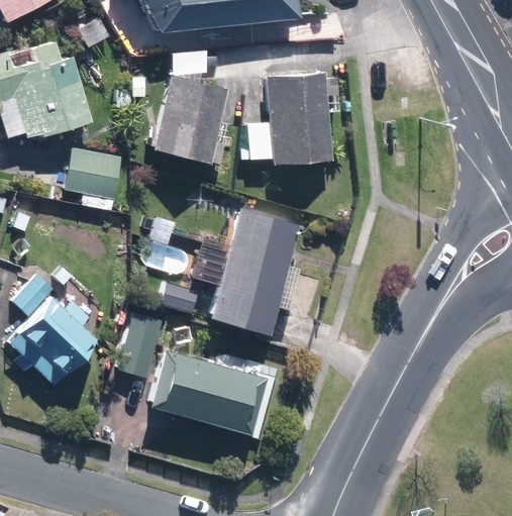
[(0,0),(0,11),(6,23),(52,0),(0,0)]
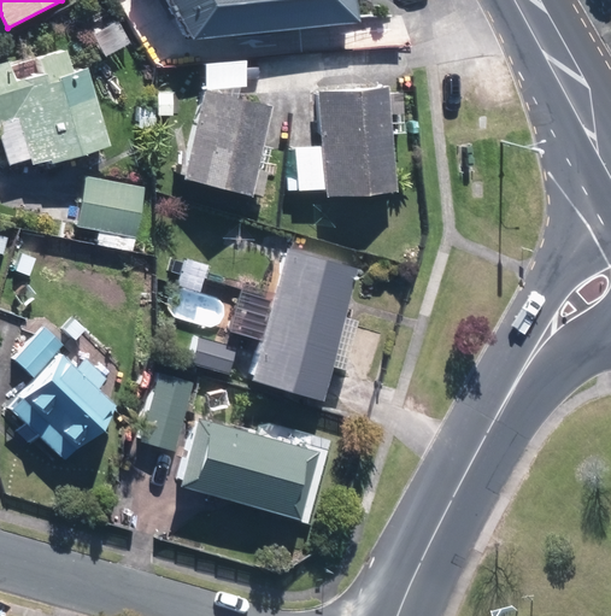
[(176,0),(198,37),(345,25),(345,0),(176,0)]
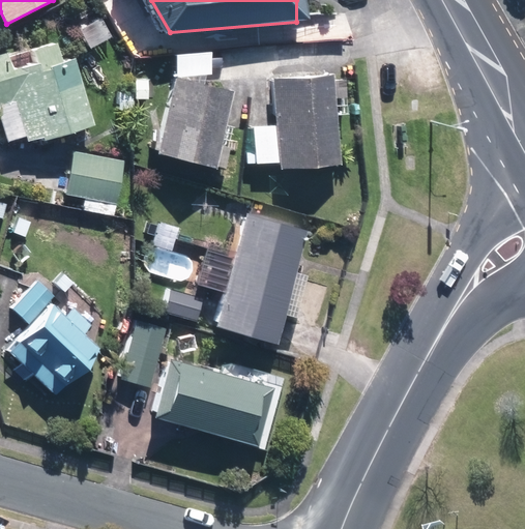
[(104,17),(81,29),(92,50),(115,36),(104,17)]
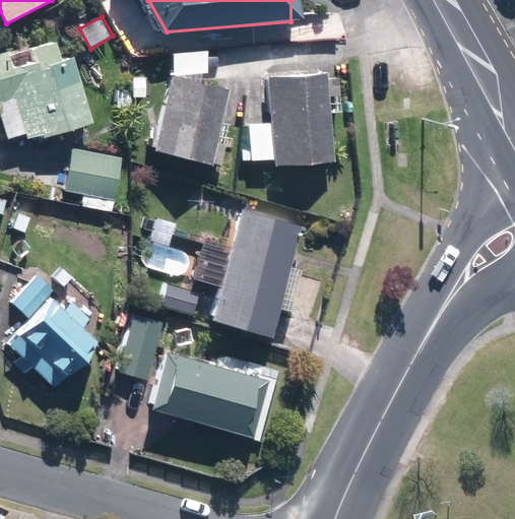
[(0,128),(2,139),(22,134),(23,140),(90,125),(74,57),(61,60),(57,42),(0,54),(0,128)]
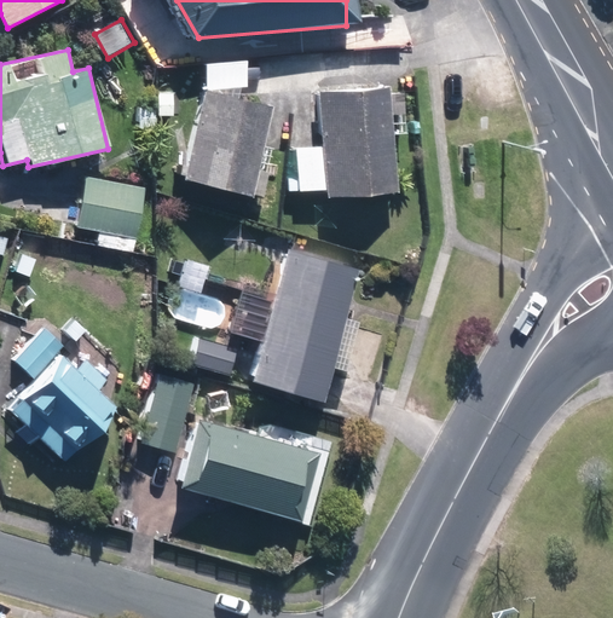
[(247,61),(203,63),(206,88),(248,86),(247,61)]
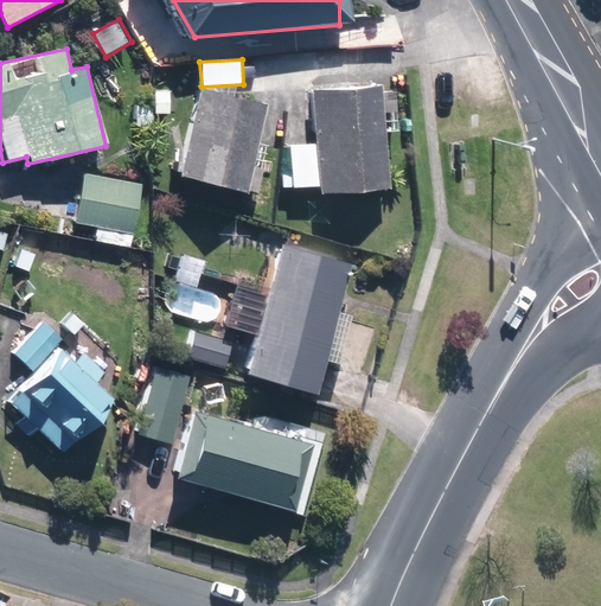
[(317,192),(388,187),(383,133),(398,132),(396,91),(381,93),(379,83),(309,88),(313,142),(287,145),(291,190),(317,189),(317,192)]
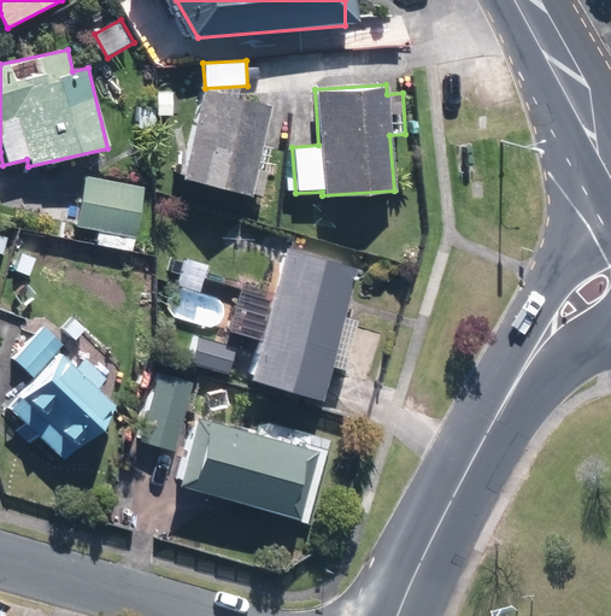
[(262,197),(272,147),(263,145),(271,106),(203,91),(194,130),(186,129),(175,174),(184,176),(182,183),(251,199),(251,194),(262,197)]
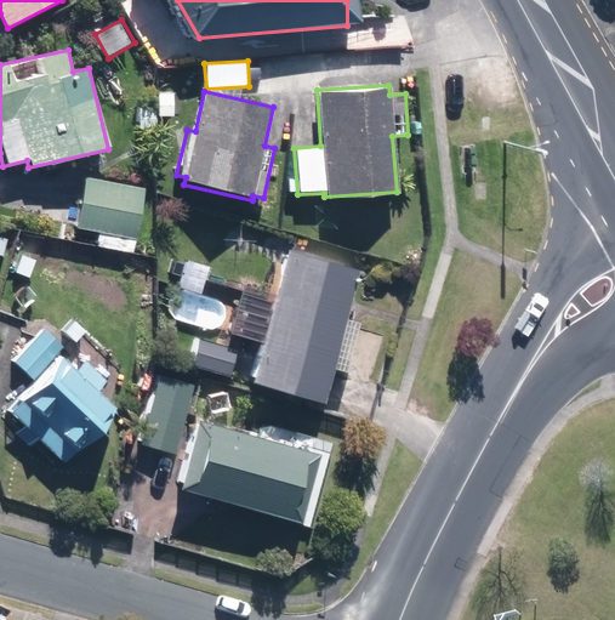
[(85,175),(78,226),(100,229),(97,250),(135,256),(144,183),(85,175)]
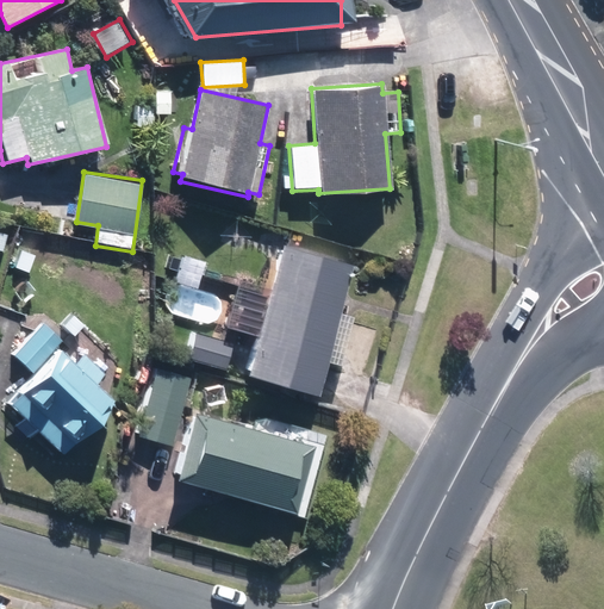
[(341,310),(353,265),(281,246),(246,377),(317,397),(325,364),(342,368),(356,315),(341,310)]
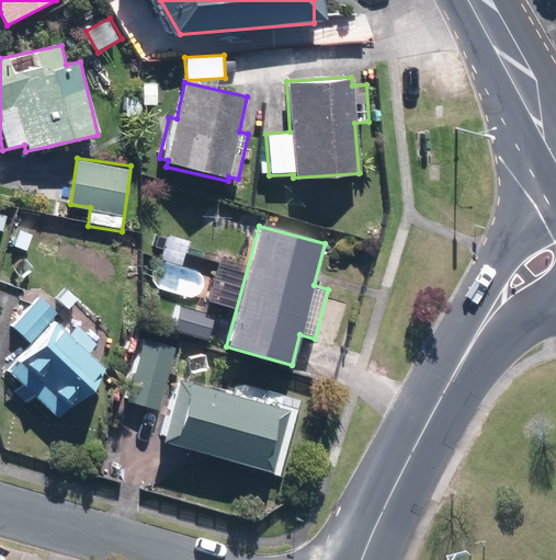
[(188,236),(165,235),(162,263),(185,264),(188,236)]
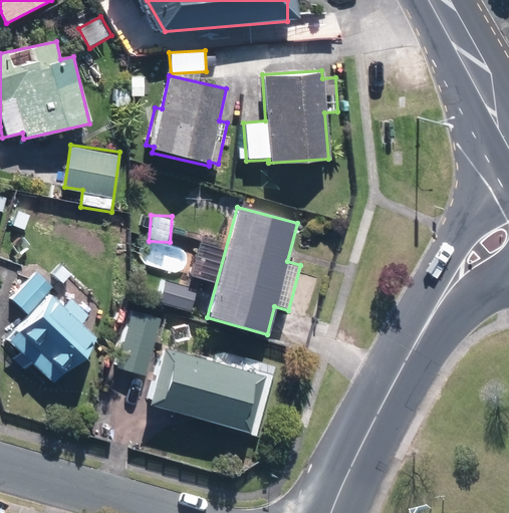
[(38,270),(14,298),(30,312),(55,284),(38,270)]
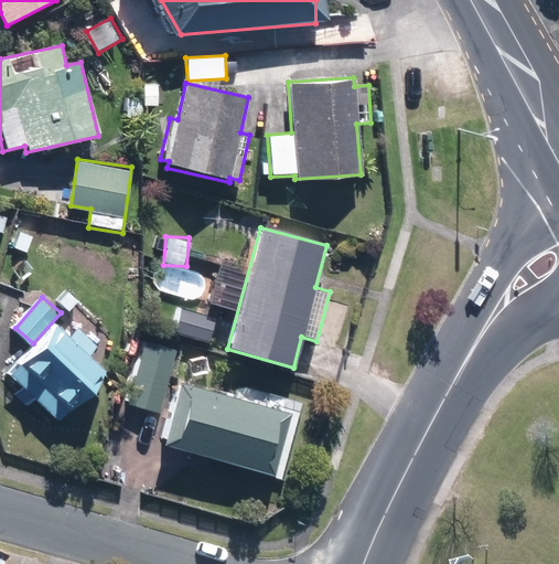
[(217,315),(182,307),(176,337),(212,343),(217,315)]
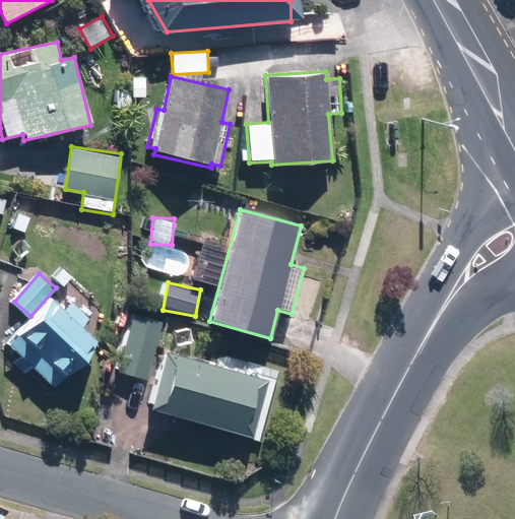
[(106,337),(60,290),(7,341),(54,388),(106,337)]
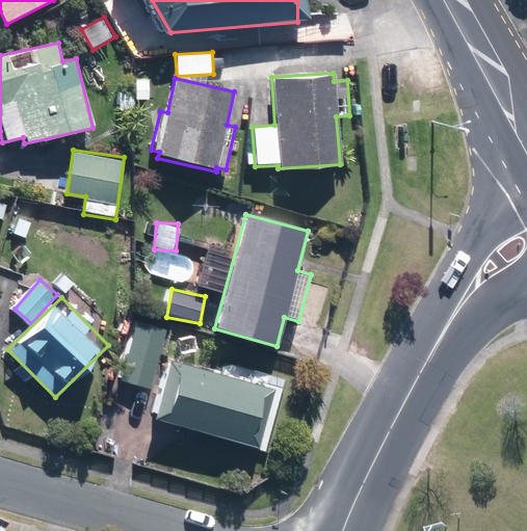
[(169,328),(137,319),(120,378),(152,388),(169,328)]
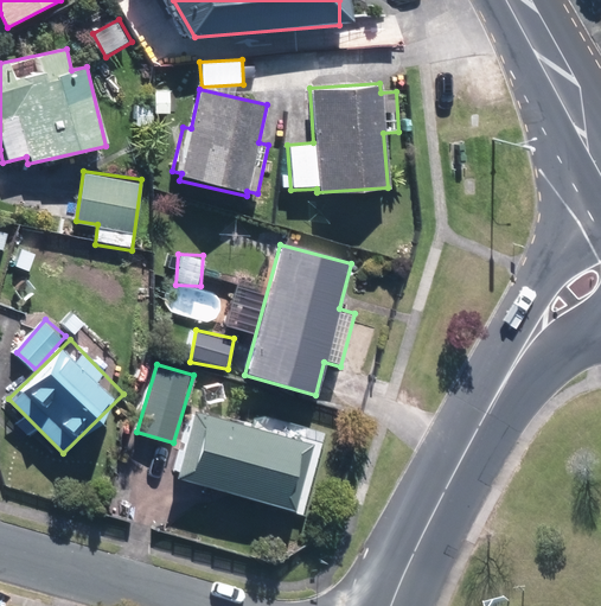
[(294,512),(314,446),(192,408),(172,476),(294,512)]
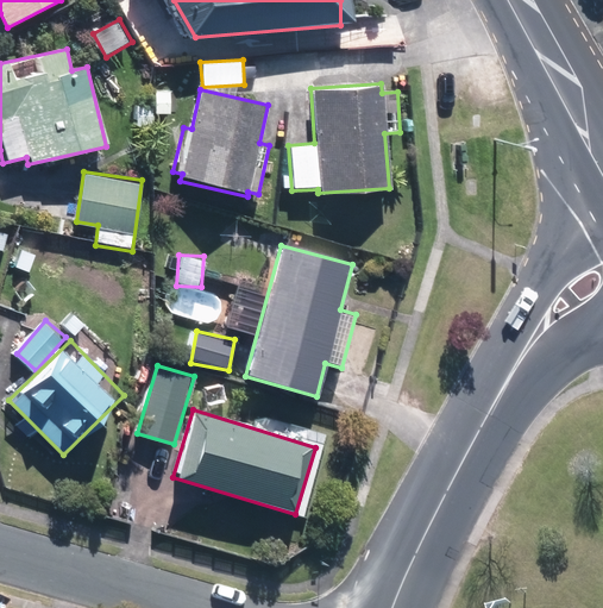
All buildings are outlined.
